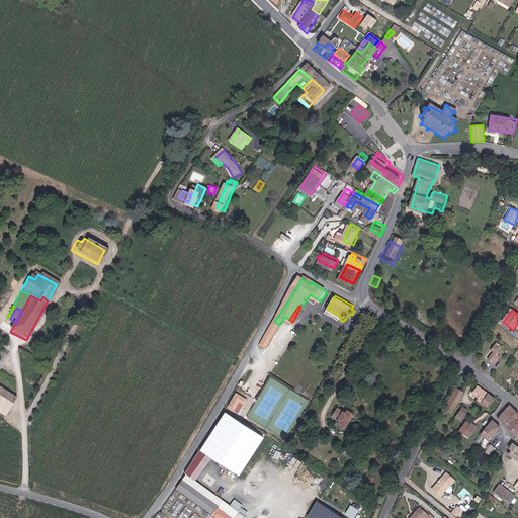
[(266,343),(268,344),(279,325),(274,322),(261,342),(265,345),(266,343)]
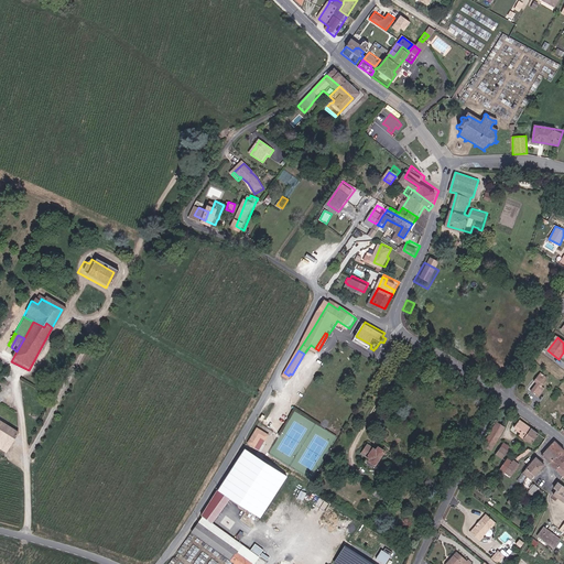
[(544,390),(542,388),(548,380),(540,373),(534,382),(537,384),(530,392),(538,398),(544,390)]
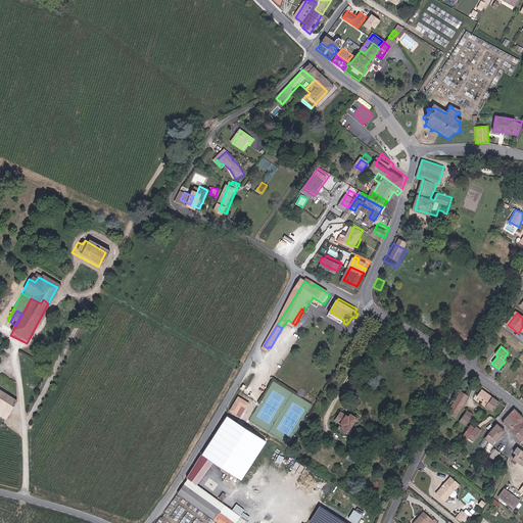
[(511,393),(515,388),(507,382),(503,386),(507,389),(507,390),(511,393)]
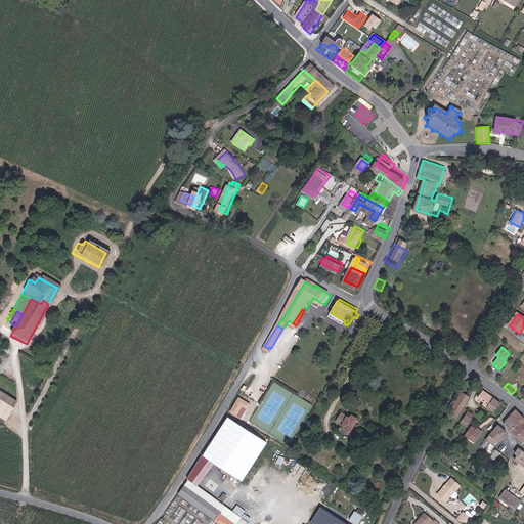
[(498,417),(506,407),(483,389),(478,395),(481,398),(480,399),(487,403),(485,406),(498,417)]
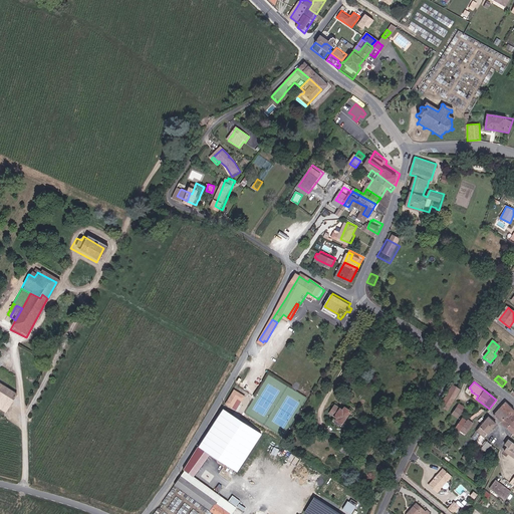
[(17,400),(15,398),(16,396),(0,383),(0,411),(3,413),(11,403),(14,405),(17,400)]
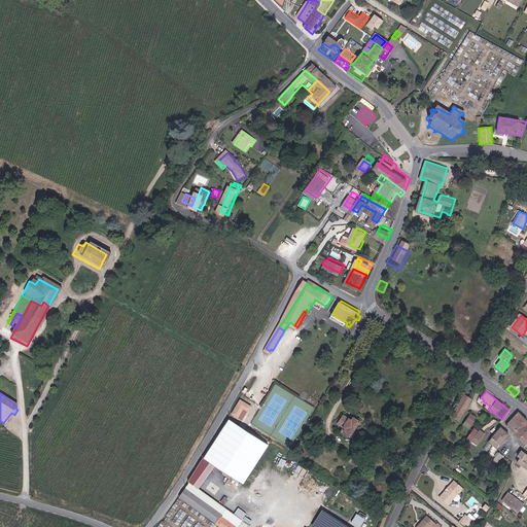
[(451,415),(459,419),(471,398),(463,393),(451,415)]
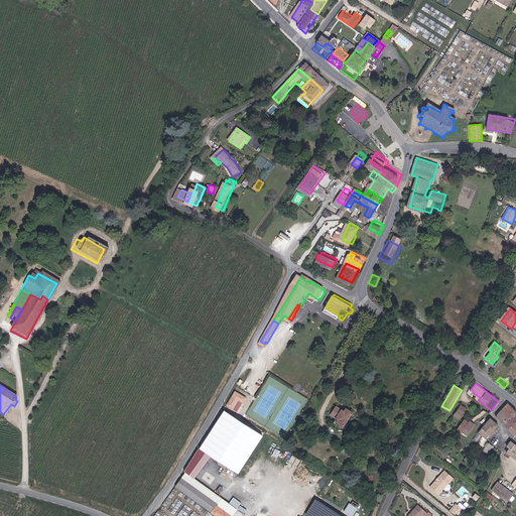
[(239,400),(241,401),(243,397),(236,393),(228,406),(233,409),(239,400)]
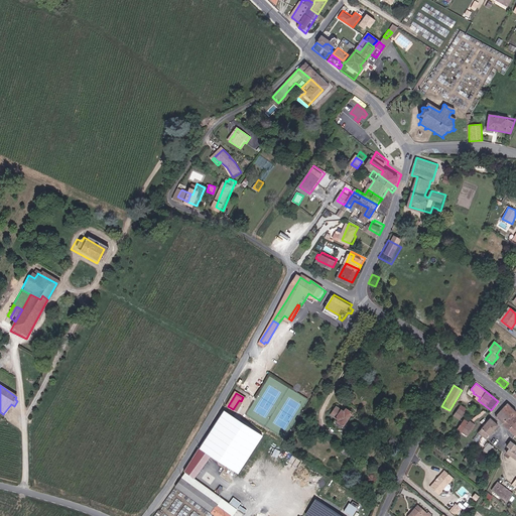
[(509,418),(515,412),(507,403),(500,410),(507,416),(509,418)]
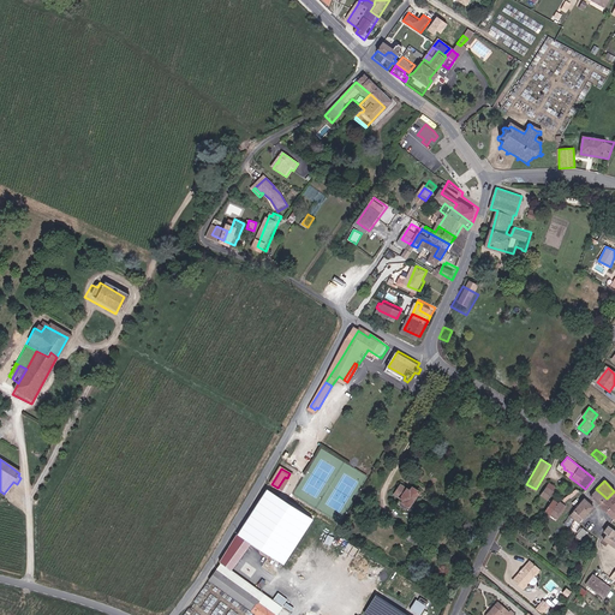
[(547,499),(553,489),(554,487),(548,482),(539,493),(547,499)]
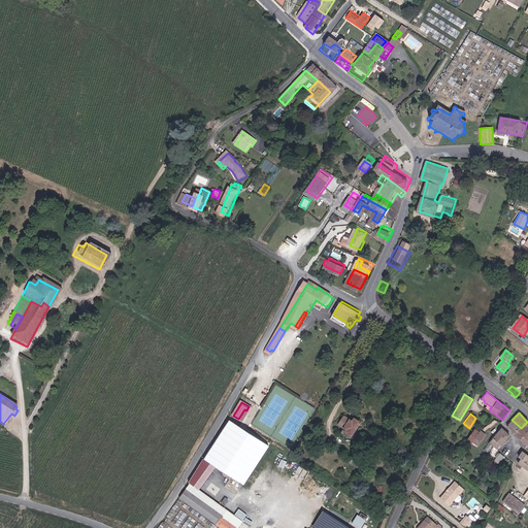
[(206,460),(246,484),(271,442),(230,418),(206,460)]
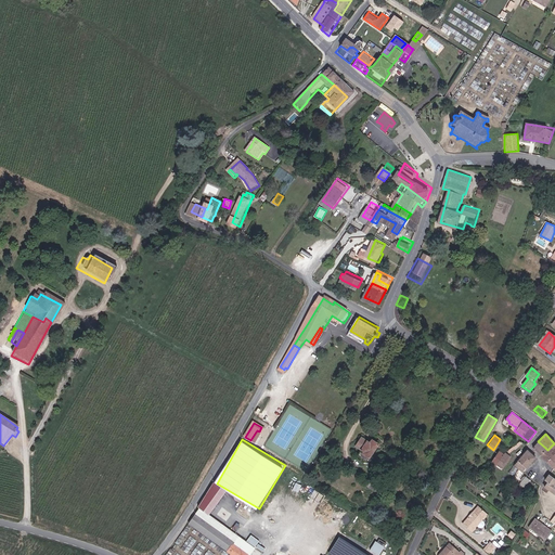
[(351,460),(361,466),(373,448),(372,447),(372,444),(371,443),(370,443),(368,444),(366,443),(364,447),(356,441),(350,449),(357,454),(356,456),(355,455),(351,460)]
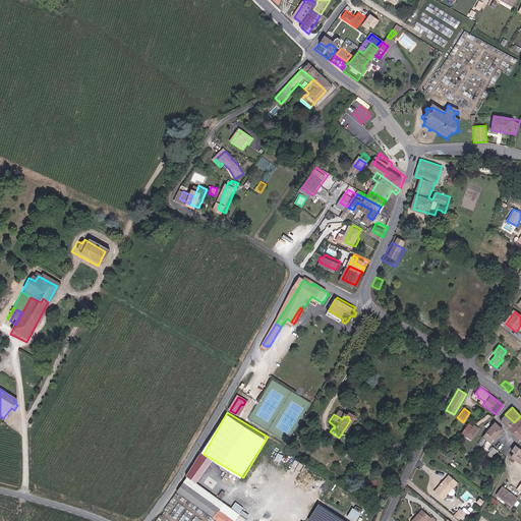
[(507,426),(512,420),(505,414),(500,420),(507,426)]
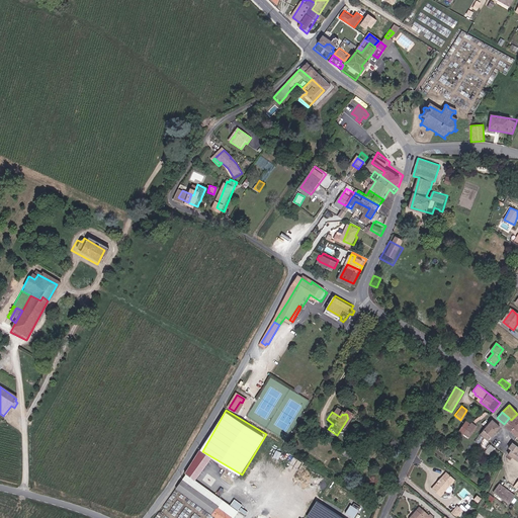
[(516,424),(515,423),(517,418),(517,414),(511,420),(509,418),(504,424),(511,430),(516,424)]
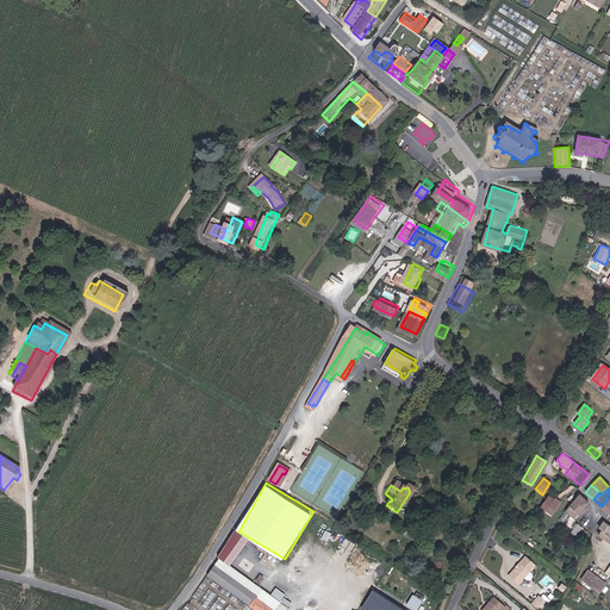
[(574,518),(589,502),(578,493),(564,510),(574,518)]
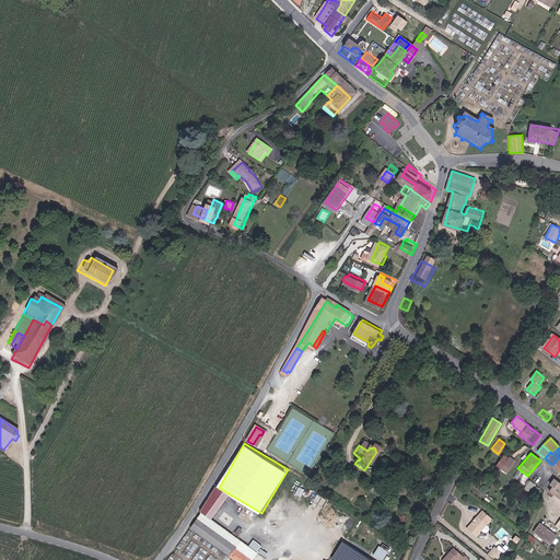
[(494,465),(501,469),(509,458),(503,454),(494,465)]
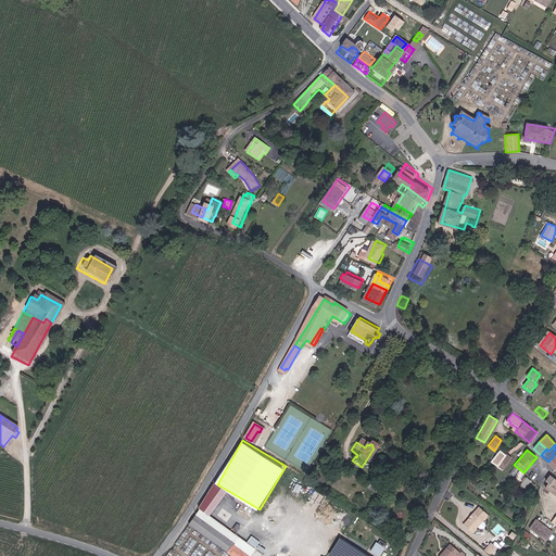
[(555,487),(554,485),(555,483),(555,479),(550,475),(545,480),(548,483),(545,488),(555,495),(555,487)]
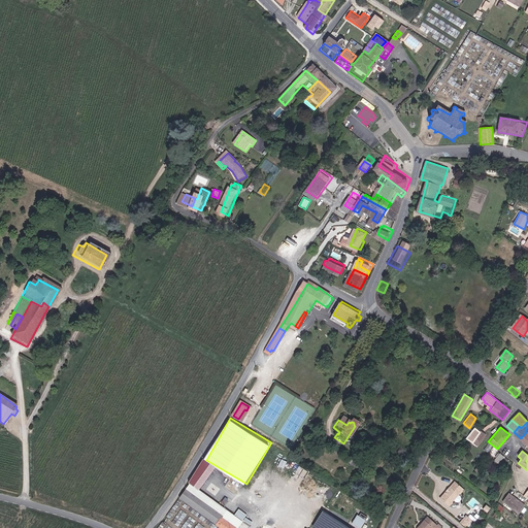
[(495,460),(499,463),(504,456),(500,453),(495,460)]
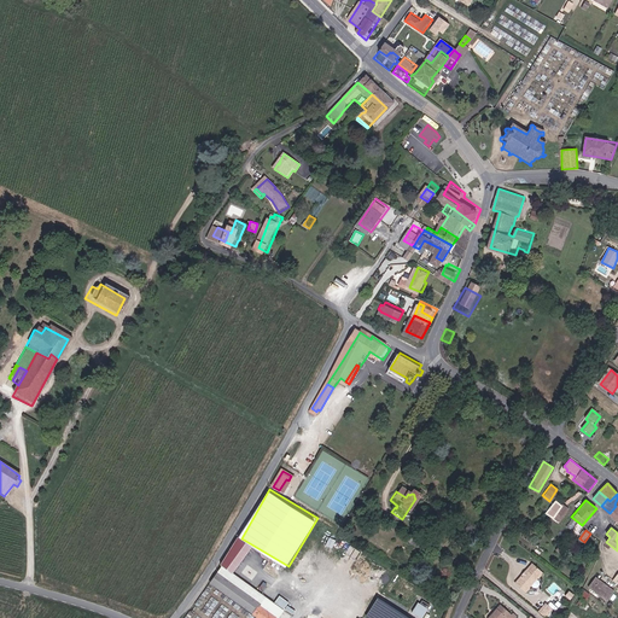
[(507,573),(518,582),(528,569),(518,561),(507,573)]
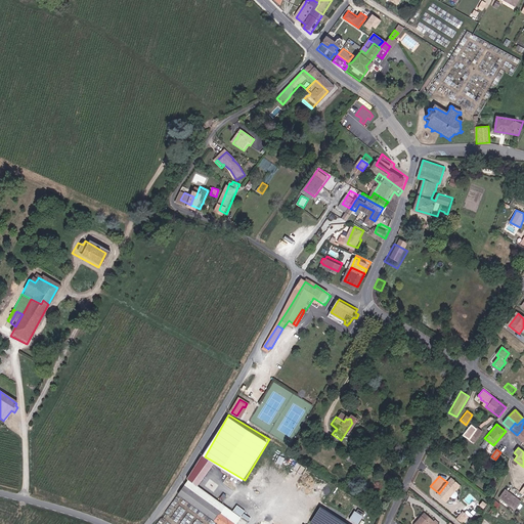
[(220,511),(221,509),(185,482),(178,490),(222,523),(235,523),(236,523),(230,519),(220,511)]
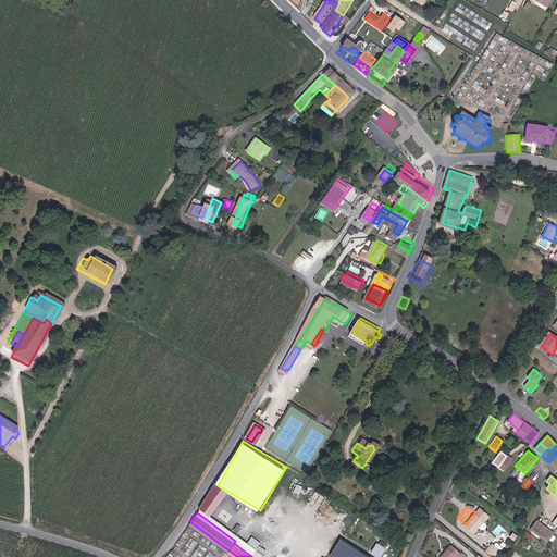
[(461,531),(467,524),(457,517),(452,523),(461,531)]
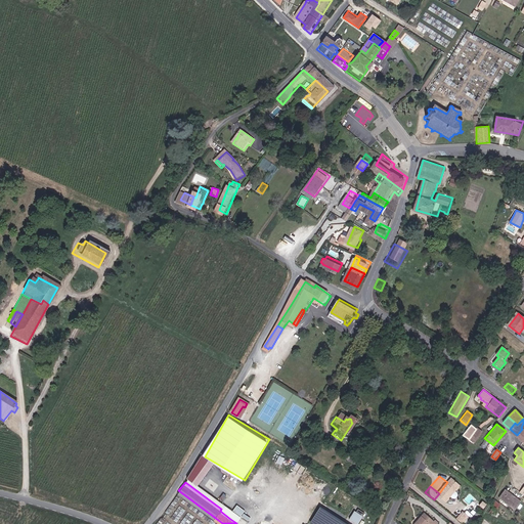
[(498,497),(515,510),(521,501),(505,489),(498,497)]
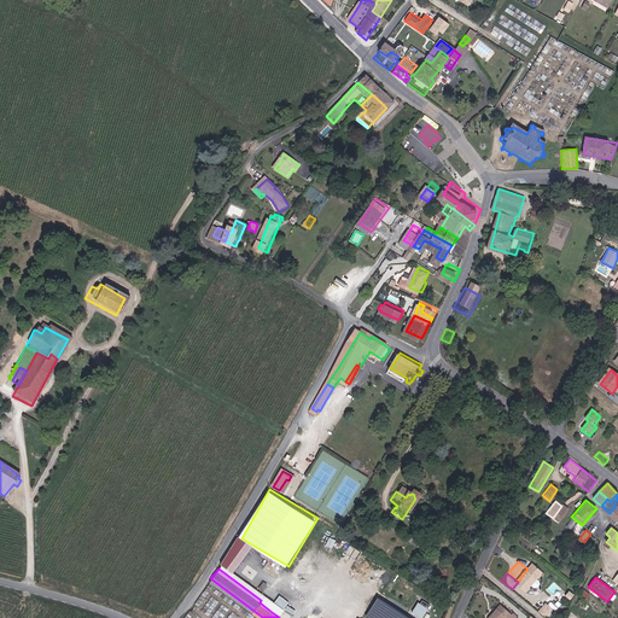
[(587,601),(590,596),(583,590),(579,595),(587,601)]
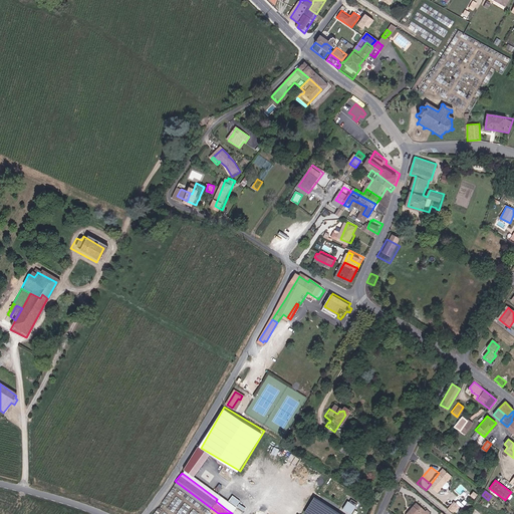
[(351,513),(357,506),(350,501),(348,504),(346,502),(341,510),(345,513),(351,513)]
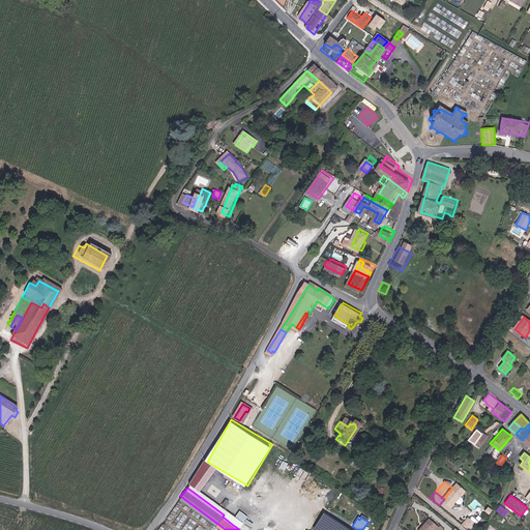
[(458,529),(464,522),(458,517),(451,524),(458,529)]
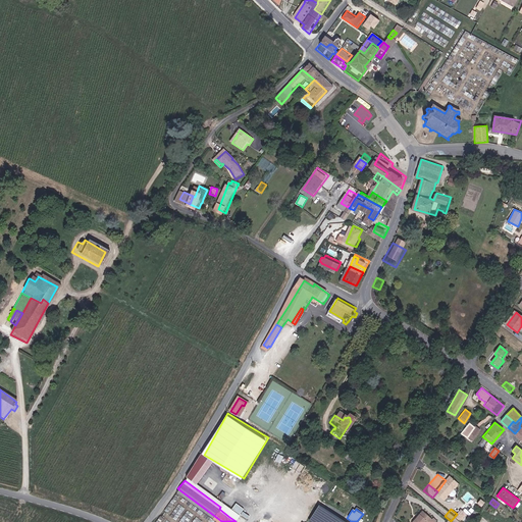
[(461,509),(455,516),(461,520),(467,513),(461,509)]
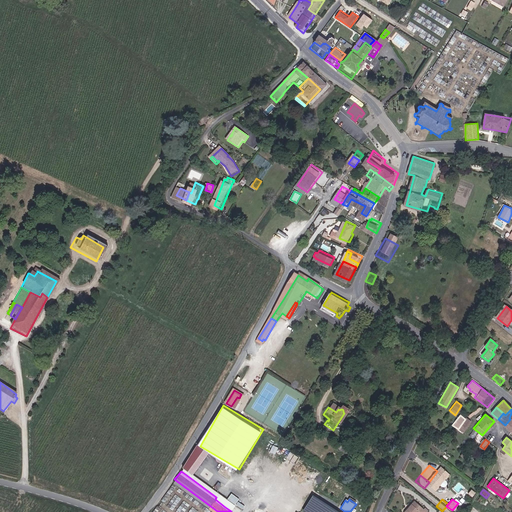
[(232,511),(237,506),(230,501),(225,507),(231,511),(232,511)]
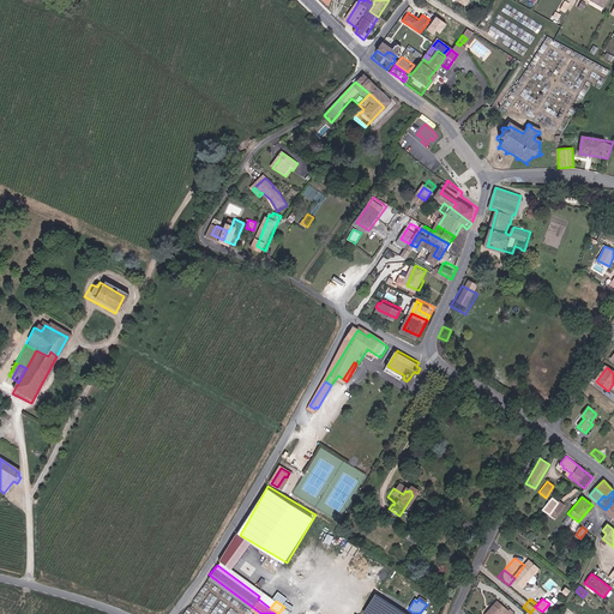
[(475,613),(503,613),(504,613),(500,611),(499,612),(488,601),(481,609),(482,611),(481,612),(480,611),(475,613)]
